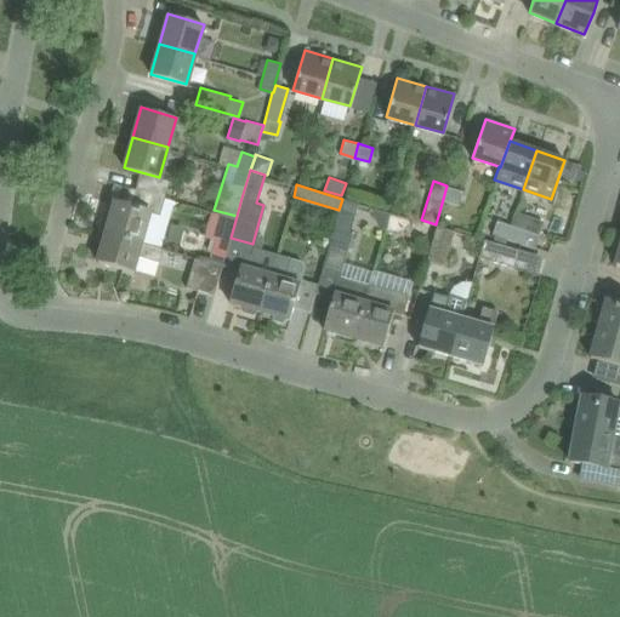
[(447,186),(443,199),(459,203),(462,189),(447,186)]
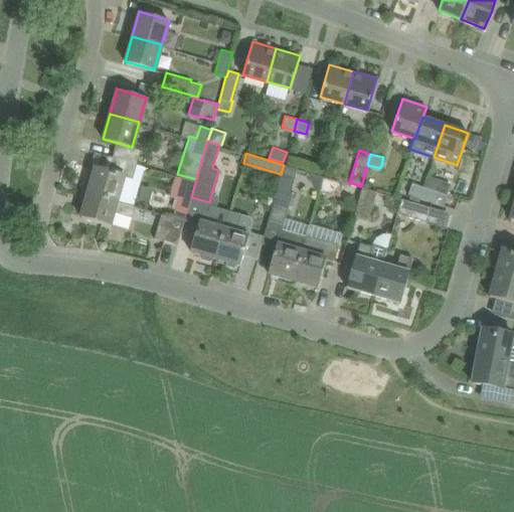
[(284,165),(281,174),(282,175),(294,178),(297,168),(284,165)]
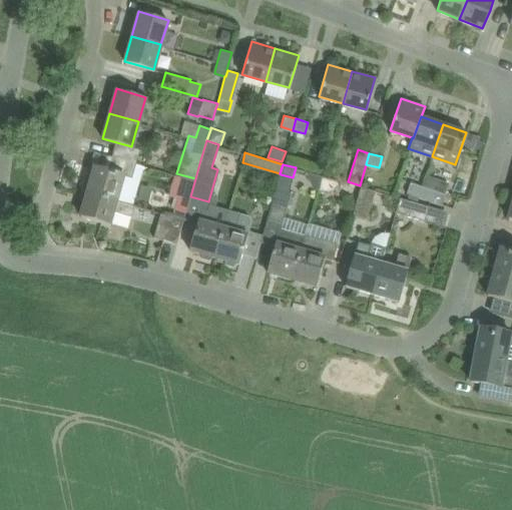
[(94,165),(87,189),(115,198),(123,174),(94,165)]
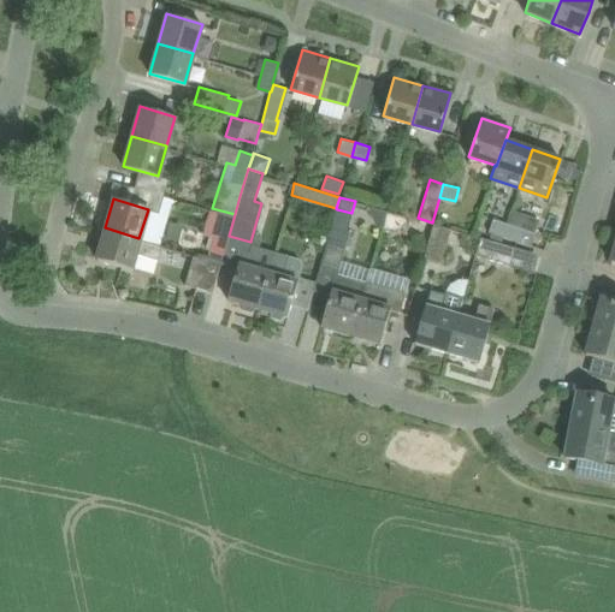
[(202,233),(226,241),(229,236),(235,214),(212,208),(212,209),(210,209),(202,233)]
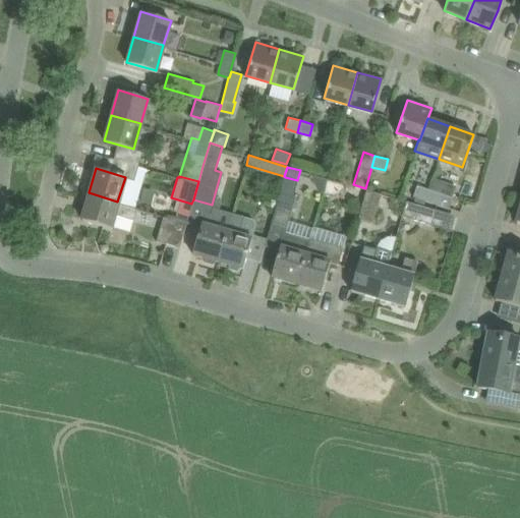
[(327,177),(324,188),(335,191),(344,185),(345,182),(327,177)]
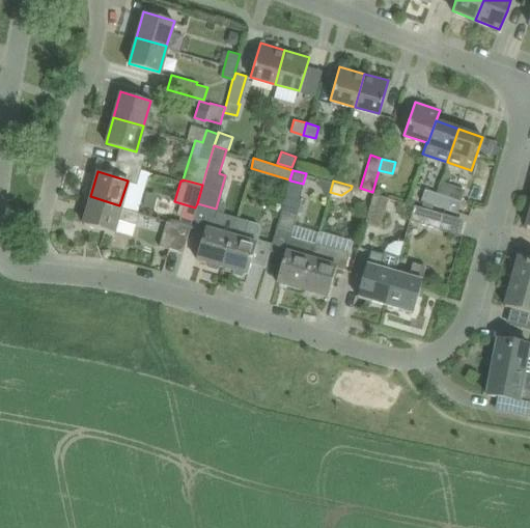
[(357,199),(369,202),(372,192),(360,188),(357,199)]
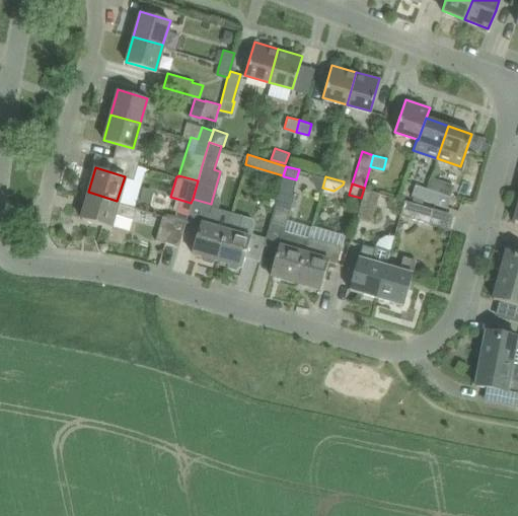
[(411,195),(423,199),(427,188),(415,183),(411,195)]
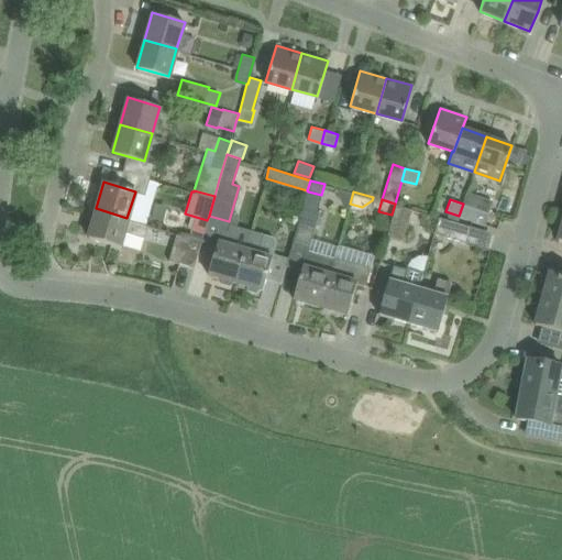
[(410,208),(395,204),(392,215),(386,234),(401,240),(410,208)]
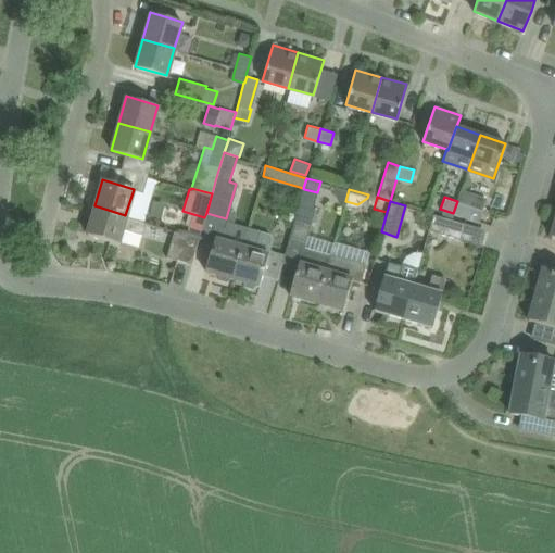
[(457,201),(453,213),(478,222),(482,209),(457,201)]
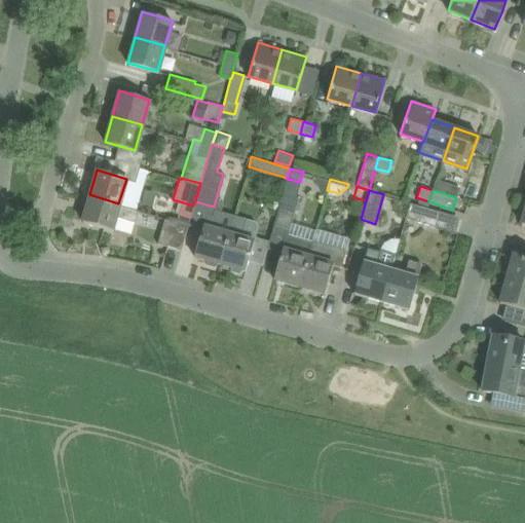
[(284,193),(274,223),(290,228),(292,221),(299,197),(296,196),(284,193)]
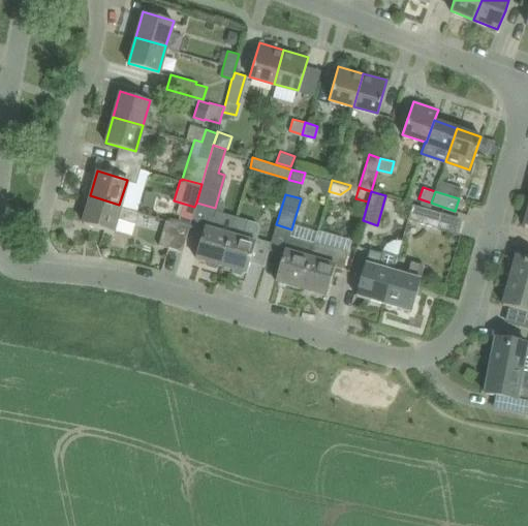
[(138,211),(119,205),(90,195),(83,222),(113,230),(117,217),(135,222),(138,211)]
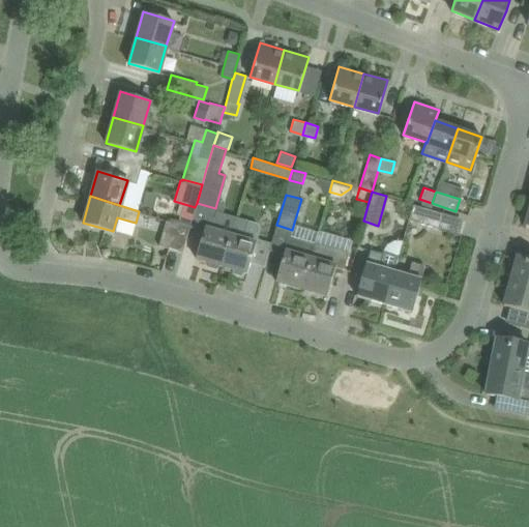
[(413,203),(408,218),(438,227),(442,212),(413,203)]
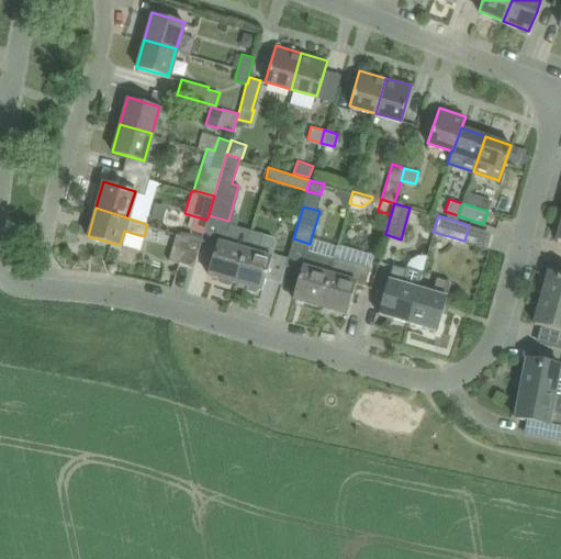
[(213,252),(206,275),(220,278),(221,282),(229,284),(232,282),(234,282),(245,246),(231,242),(234,232),(225,230),(221,228),(217,238),(215,243),(213,252)]
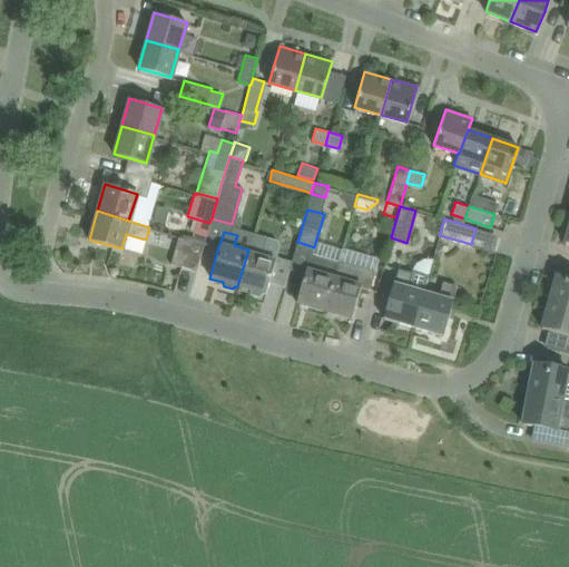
[(248,250),(237,286),(251,291),(251,294),(260,296),(262,294),(264,295),(268,281),(275,257),(261,254),(266,236),(254,232),(248,250)]
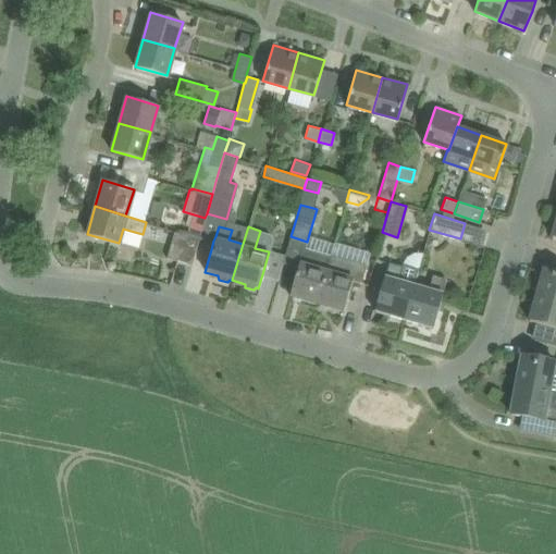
[(174,229),(172,236),(167,256),(192,263),(199,236),(174,229)]
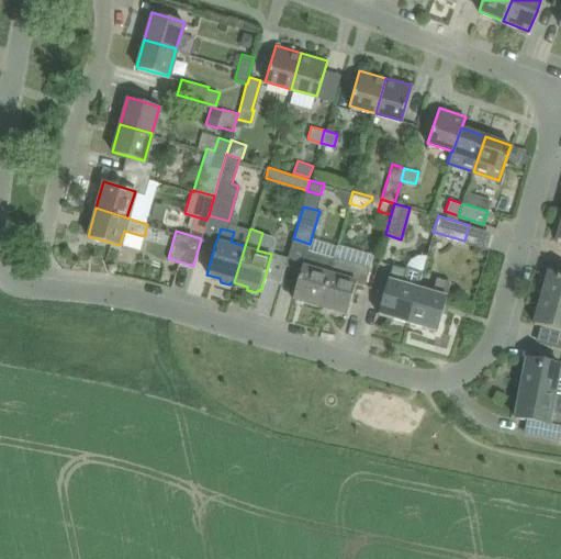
[(372,265),(376,253),(325,239),(322,253),(372,265)]
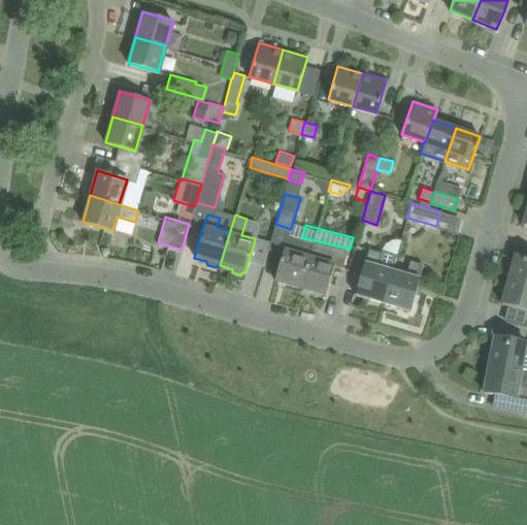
[(274,279),(300,286),(314,240),(288,233),(274,279)]
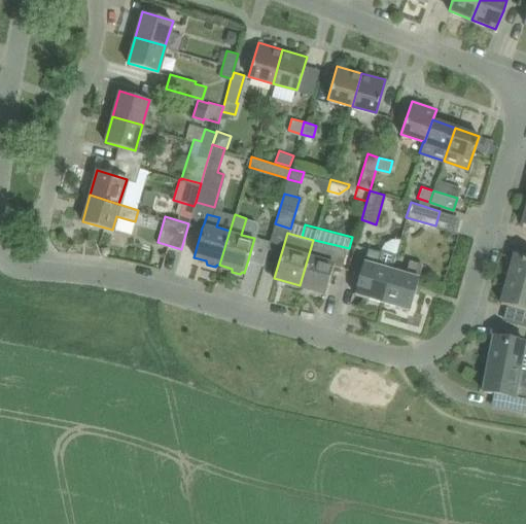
[(313,240),(300,285),(324,293),(332,265),(341,267),(346,250),(313,240)]
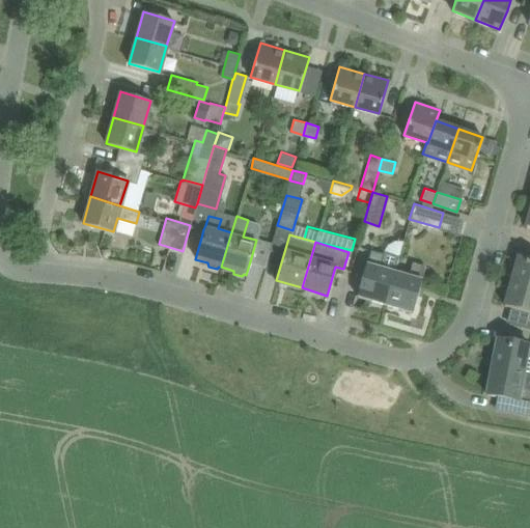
[(357,295),(384,303),(393,270),(398,254),(383,250),(383,252),(370,249),(357,295)]
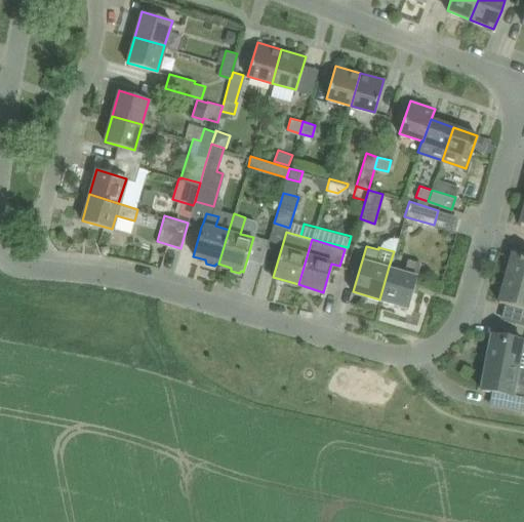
[(523,254),(511,251),(505,276),(523,280),(523,254)]
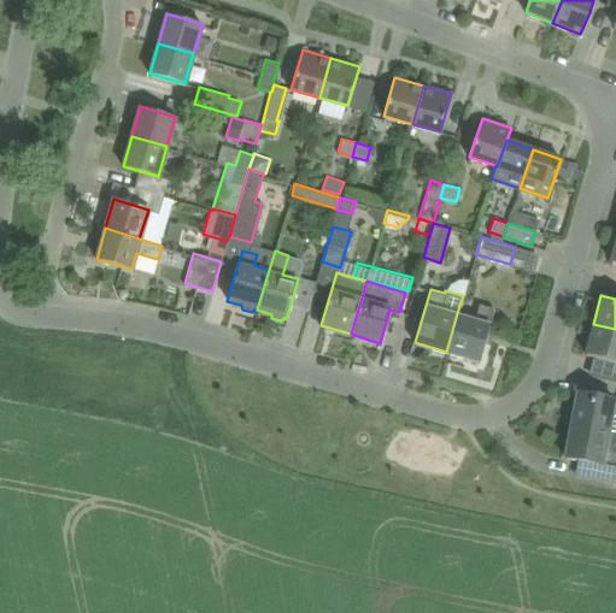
[(457,313),(446,352),(479,361),(494,307),(477,302),(473,317),(457,313)]
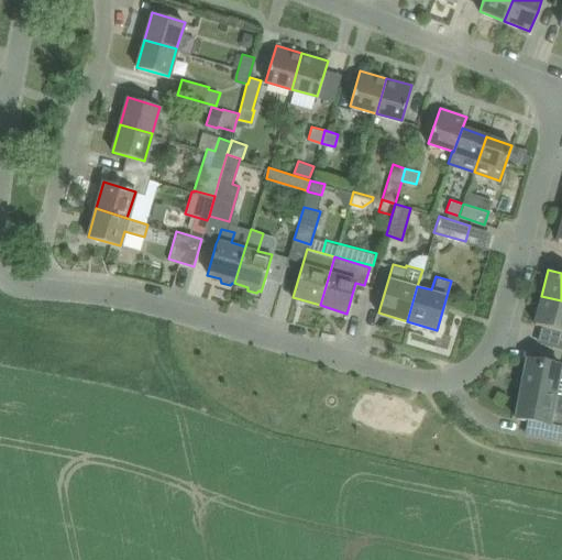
[(561,300),(541,296),(533,322),(561,329),(561,300)]
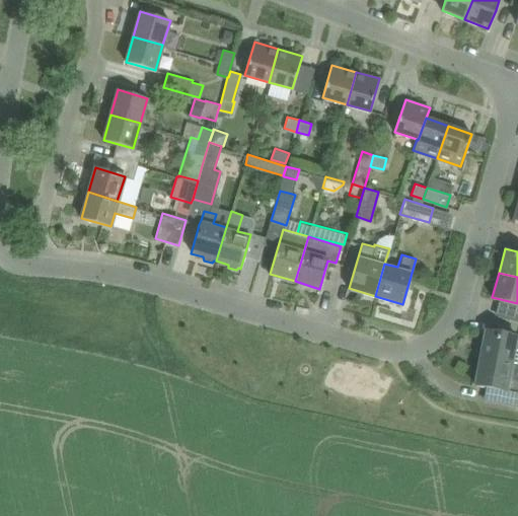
[(485,329),(479,357),(517,364),(517,336),(504,334),(485,329)]
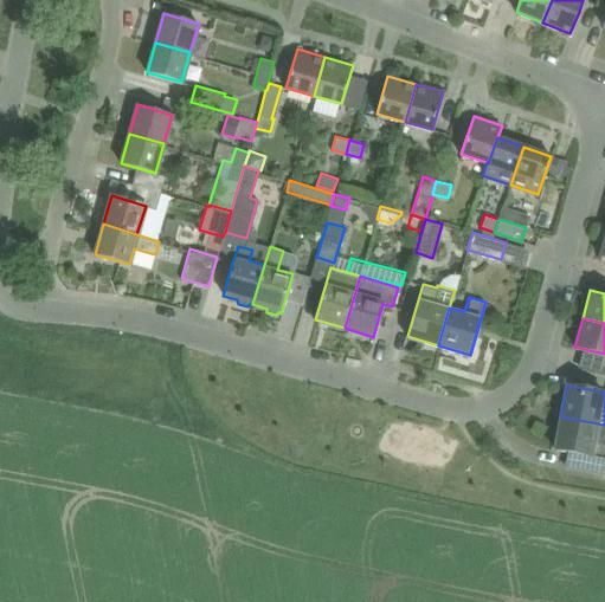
[(604,425),(560,416),(554,448),(590,455),(589,465),(604,467),(604,425)]
